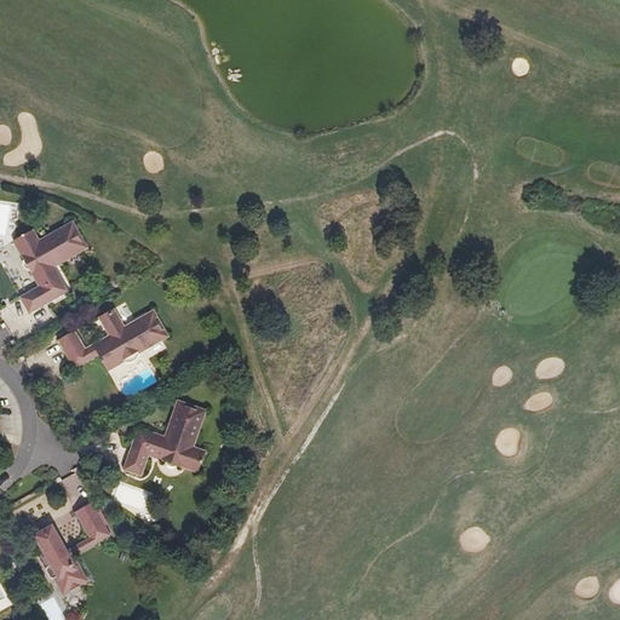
[(56,294),(63,291),(49,263),(55,259),(58,265),(68,260),(67,258),(80,251),(81,252),(89,248),(73,222),(65,227),(67,228),(55,234),(55,233),(40,241),(33,230),(13,241),(39,287),(21,297),(29,314),(58,298),(56,294)]
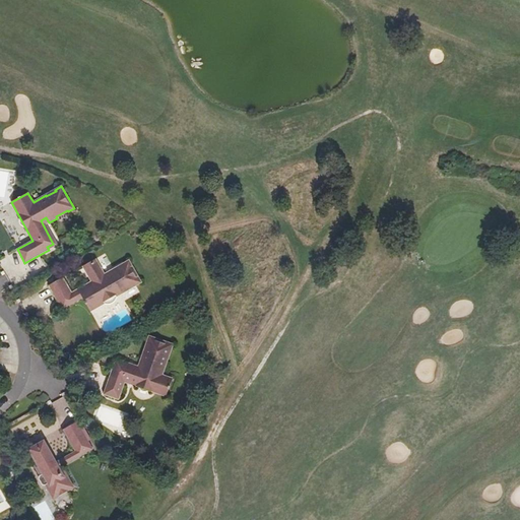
[(47,247),(49,250),(57,245),(46,224),(49,222),(46,217),(41,220),(53,244),(47,247)]
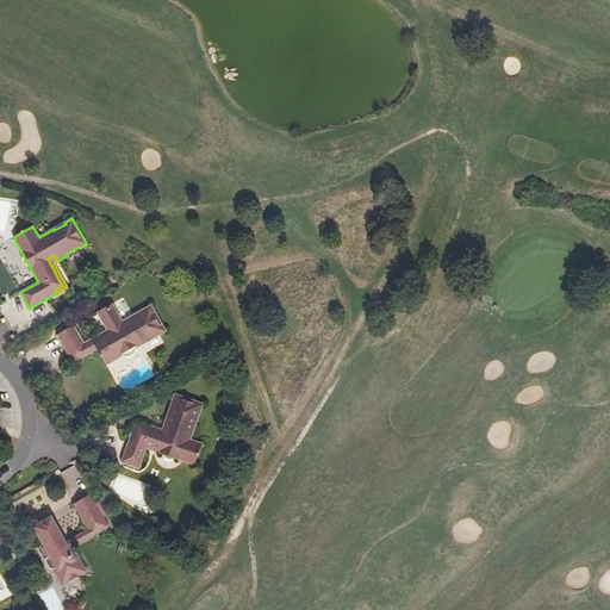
[(98,350),(106,366),(124,356),(123,355),(136,347),(137,348),(147,343),(145,342),(159,334),(160,335),(167,331),(151,305),(145,310),(145,311),(135,317),(134,316),(123,322),(112,304),(98,312),(109,331),(111,336),(94,346),(98,350)]
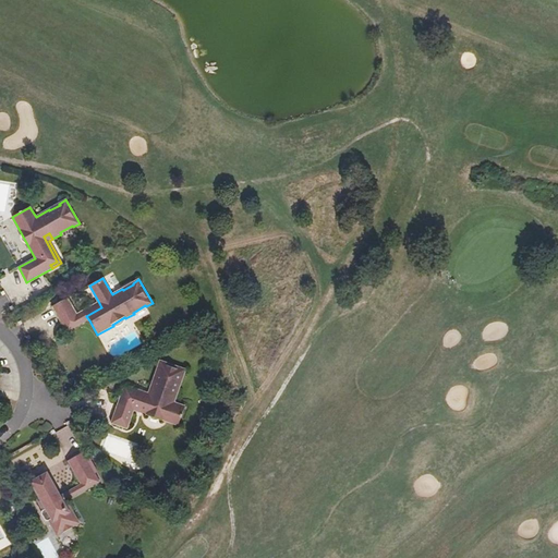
[(53,306),(68,332),(82,325),(77,315),(68,299),(53,306)]
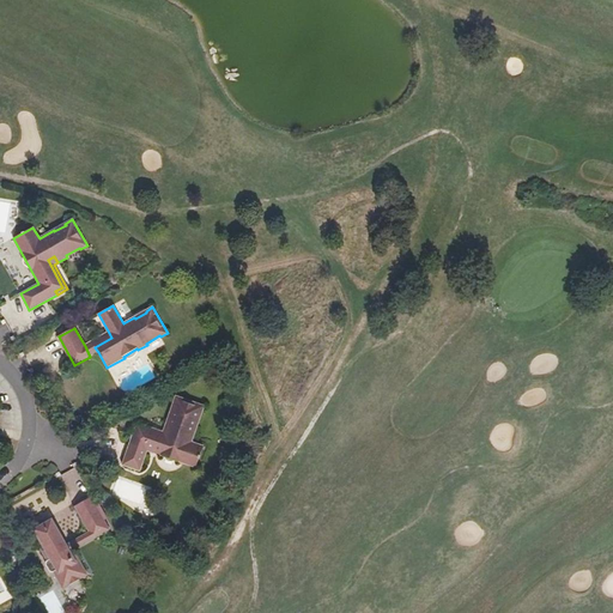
[(85,346),(90,357),(98,352),(95,347),(111,338),(109,333),(85,346)]
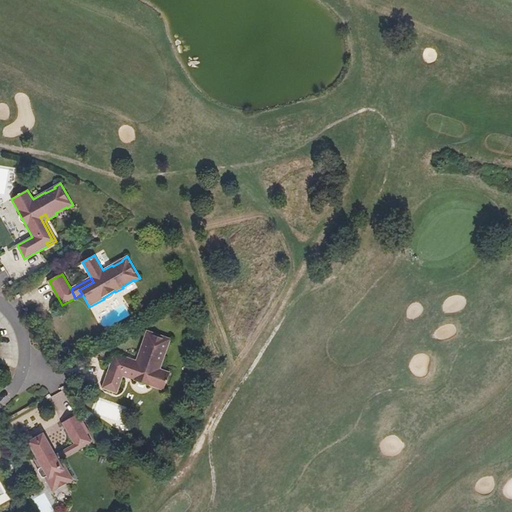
[(141,366),(116,357),(114,364),(111,363),(102,388),(116,393),(123,376),(163,391),(169,373),(160,370),(164,356),(163,356),(167,345),(168,346),(170,340),(147,331),(145,338),(146,338),(142,350),(140,350),(137,358),(143,360),(141,366)]
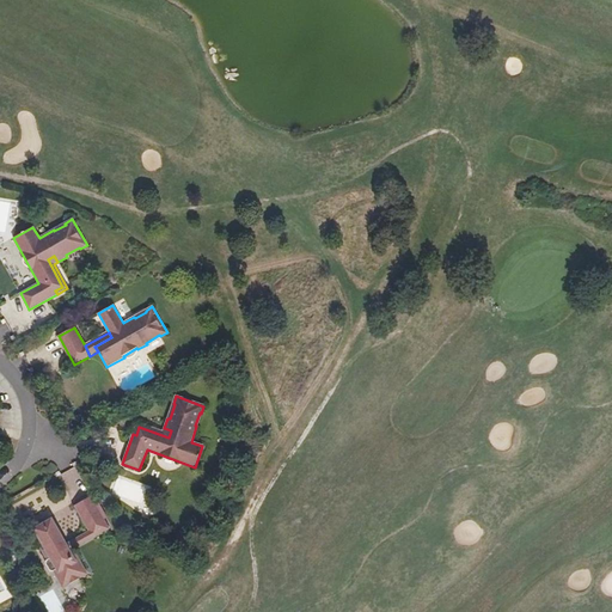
[(136,422),(133,434),(136,435),(139,427),(169,438),(171,430),(164,428),(163,432),(136,422)]
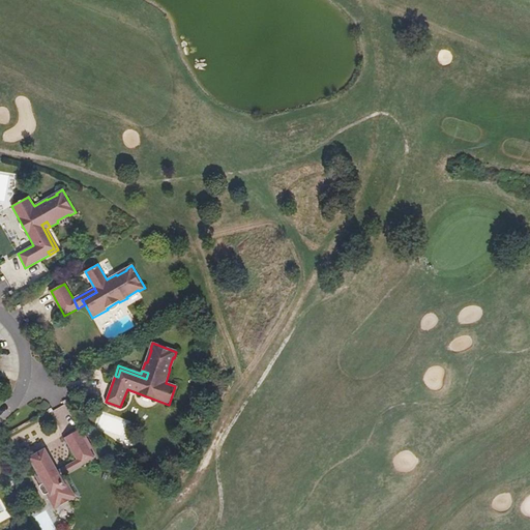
[(54,408),(56,420),(69,418),(67,406),(54,408)]
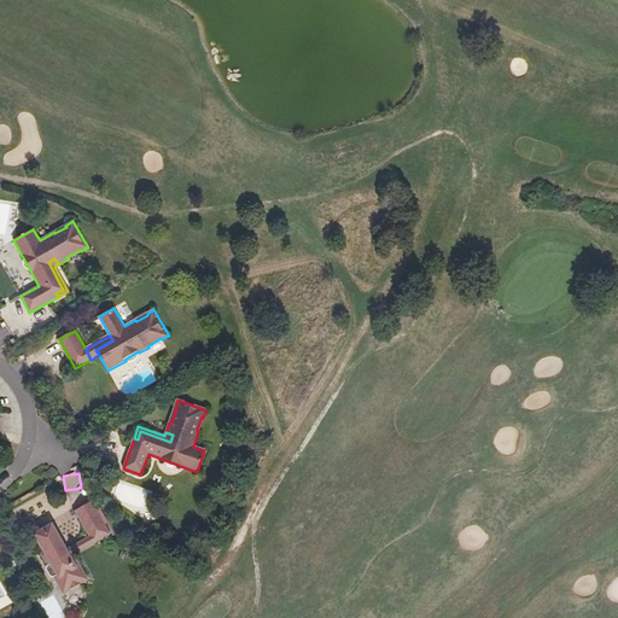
[(75,511),(91,537),(93,543),(110,534),(92,501),(75,511)]
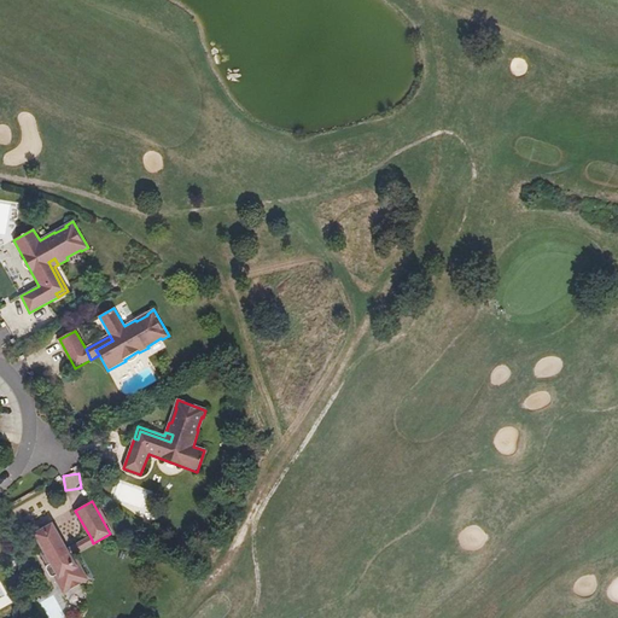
[(45,528),(34,534),(45,553),(41,554),(47,566),(46,569),(51,576),(53,577),(62,590),(69,587),(70,589),(81,583),(80,581),(86,577),(74,554),(70,557),(66,549),(54,528),(47,531),(45,528)]
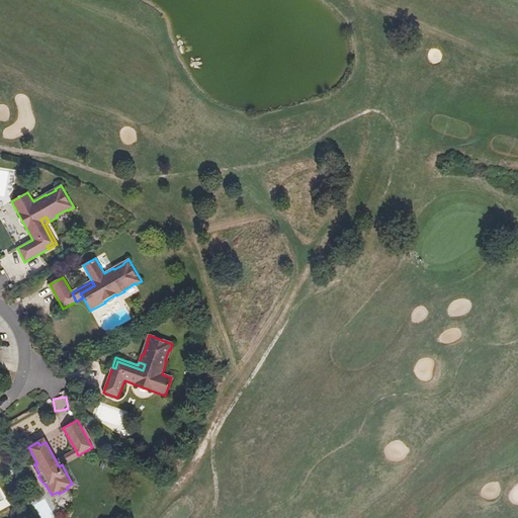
[(59,466),(62,464),(78,455),(76,450),(56,460),(59,466)]
